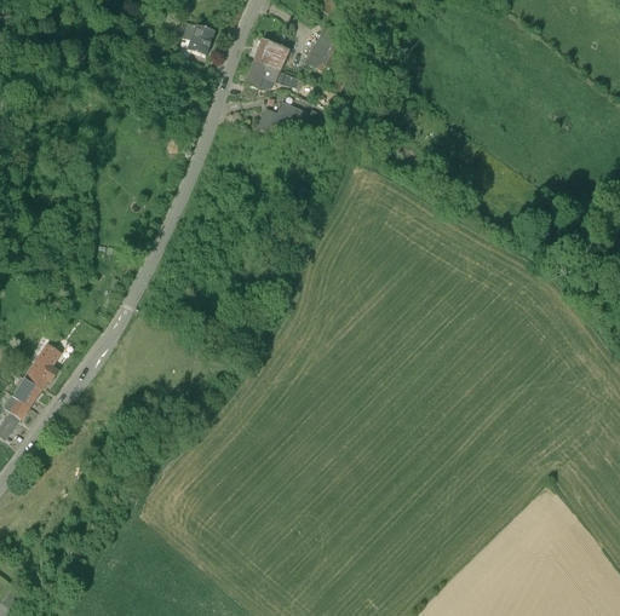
[(314,4),(332,13),(339,0),(308,0),(306,3),(313,6),(314,4)]
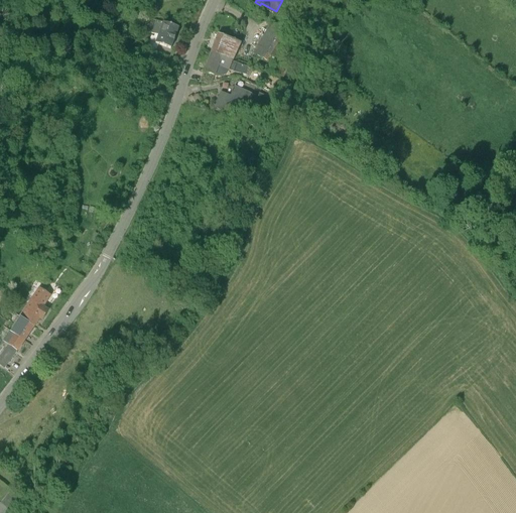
[(279,32),(287,18),(280,13),(275,19),(274,19),(258,41),(262,44),(257,53),(271,60),(273,56),(279,59),(277,63),(273,70),(283,75),(289,63),(280,59),(291,39),(279,32)]
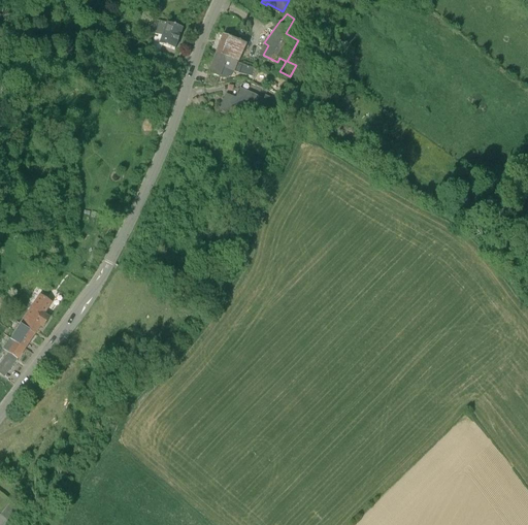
[(161,41),(174,47),(183,26),(161,19),(156,31),(164,34),(161,41)]
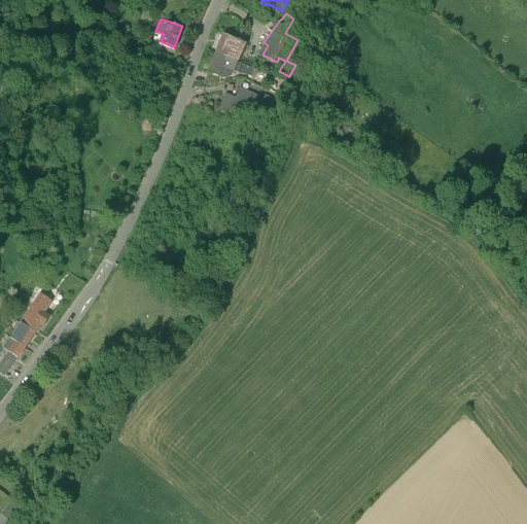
[(223,32),(216,49),(239,58),(246,41),(223,32)]
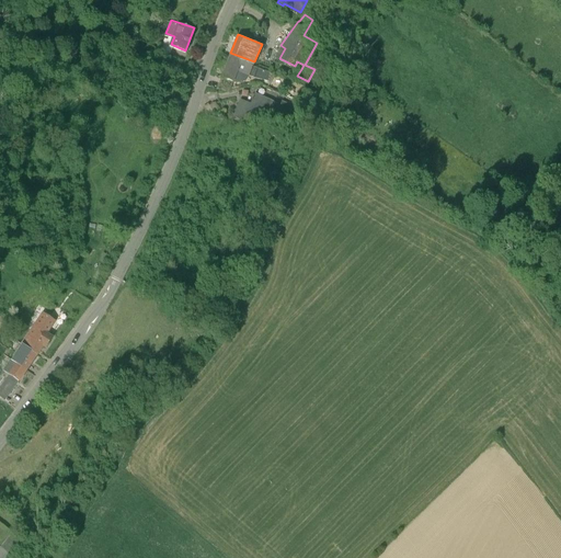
[(254,61),(230,53),(221,76),(235,80),(240,80),(245,79),(249,75),(249,73),(254,76),(270,79),(273,72),(258,66),(252,64),(253,64),(254,61)]
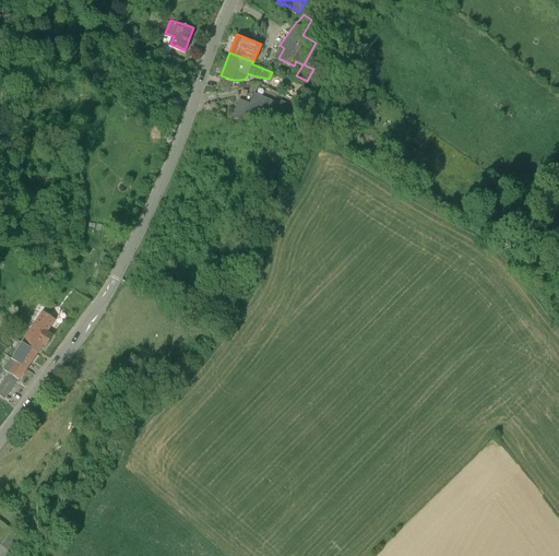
[(244,117),(247,108),(256,111),(257,106),(281,116),(287,101),(282,98),(280,102),(254,91),(252,96),(251,96),(250,97),(251,97),(249,102),(244,99),(241,105),(237,103),(233,113),(244,117)]
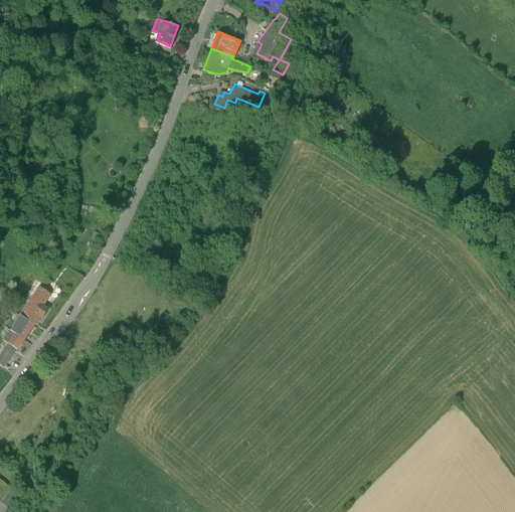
[(20,313),(34,323),(39,315),(42,316),(48,308),(42,304),(50,292),(39,286),(31,297),(26,304),(20,313)]
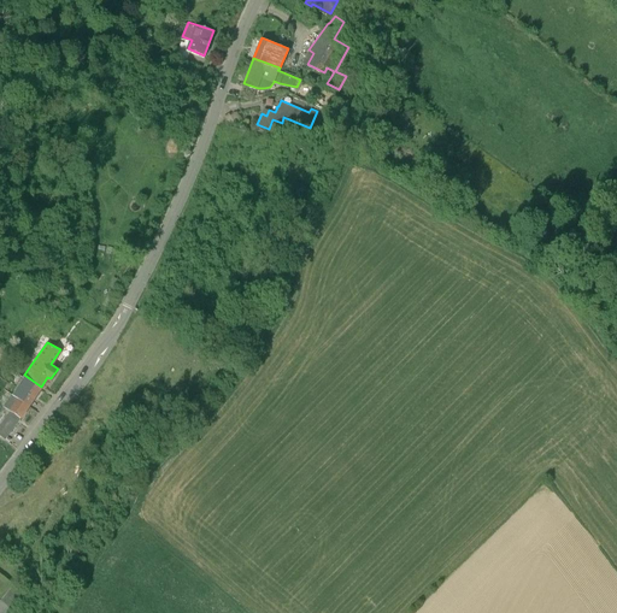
[(13,392),(29,404),(41,387),(24,375),(13,392)]
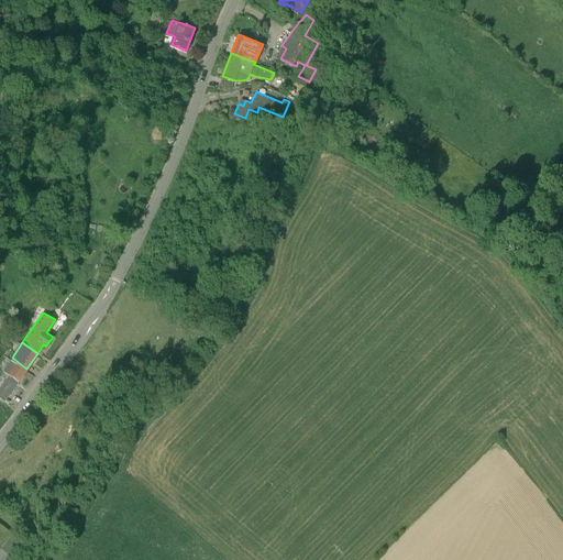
[(19,381),(26,369),(12,358),(4,370),(9,373),(9,374),(19,381)]
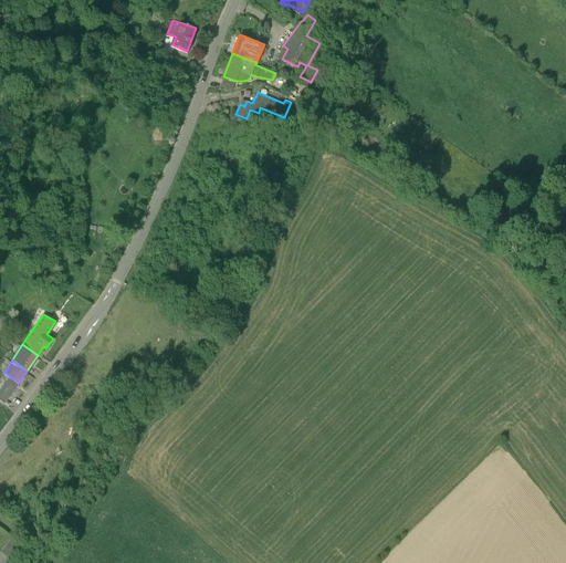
[(9,376),(0,388),(0,397),(4,402),(19,383),(9,376)]
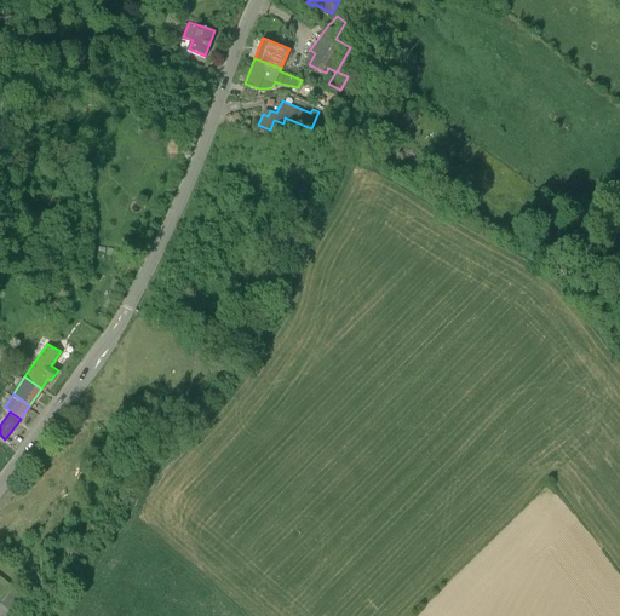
All buildings are outlined.
